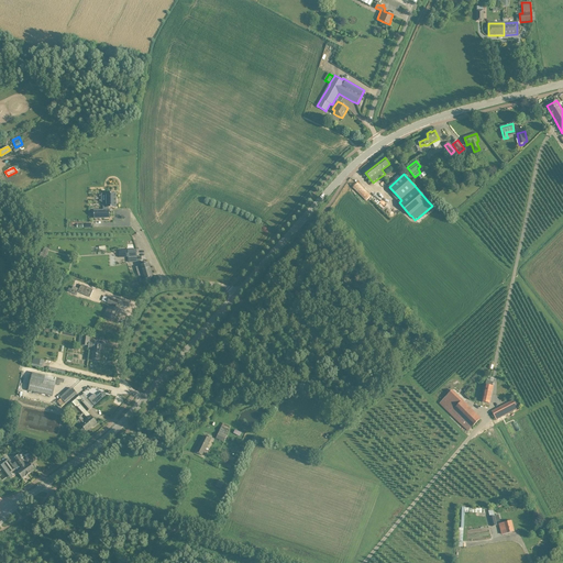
[(103,210),(94,210),(95,219),(110,218),(110,210),(109,210),(109,208),(117,208),(117,194),(116,194),(116,192),(111,192),(111,194),(106,194),(106,202),(103,202),(103,210)]
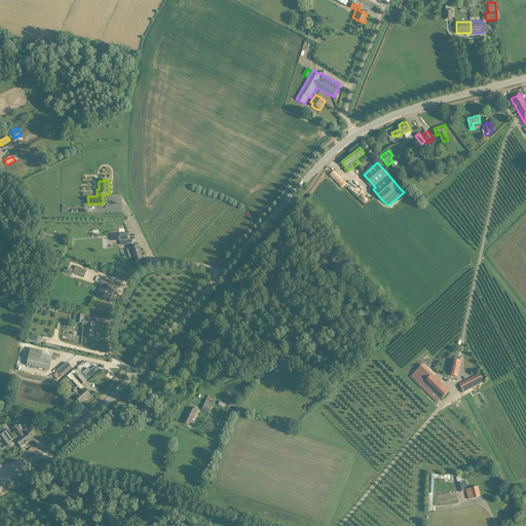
[(143,259),(142,254),(139,246),(130,248),(130,249),(127,250),(129,259),(134,258),(135,261),(143,259)]
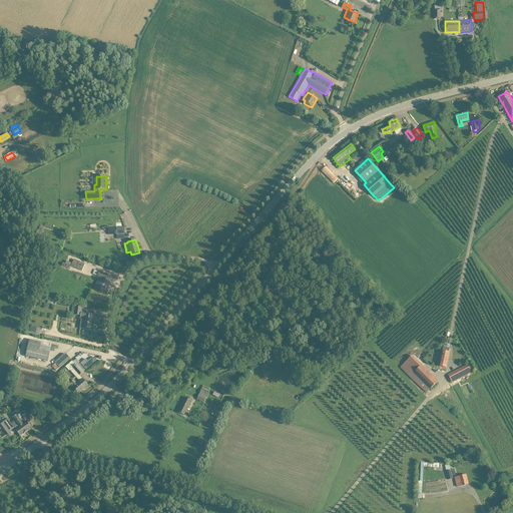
[(63,263),(62,266),(68,268),(70,269),(71,266),(78,269),(82,271),(85,265),(74,260),(72,264),(66,262),(65,264),(63,263)]
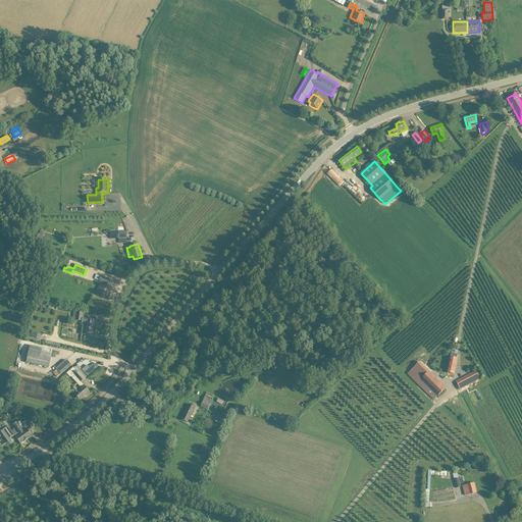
[(98,292),(105,295),(111,280),(97,274),(96,278),(103,281),(98,292)]
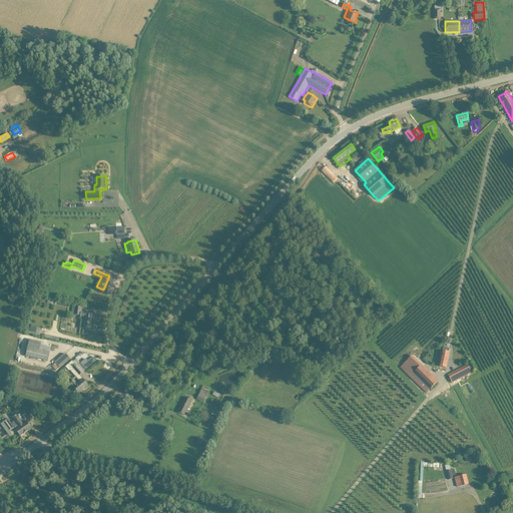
[(75,307),(75,315),(81,316),(81,317),(86,318),(85,328),(86,328),(86,329),(88,329),(89,329),(90,329),(91,329),(93,315),(88,314),(87,314),(87,312),(81,311),(82,308),(75,307)]
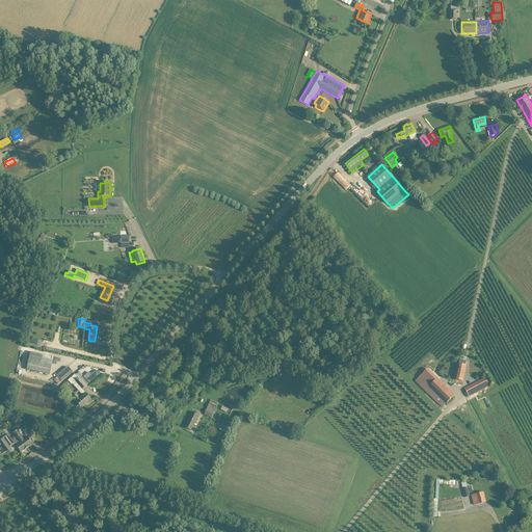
[(52,364),(54,357),(31,352),(27,369),(50,374),(52,364)]
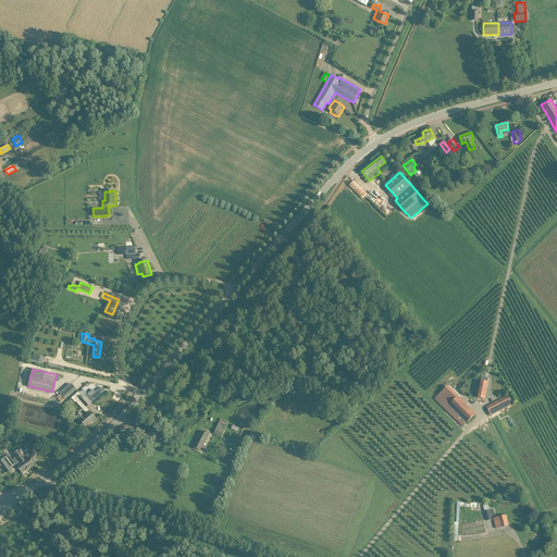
[(477,396),(484,398),(487,382),(487,379),(482,378),(481,381),(480,381),(477,396)]
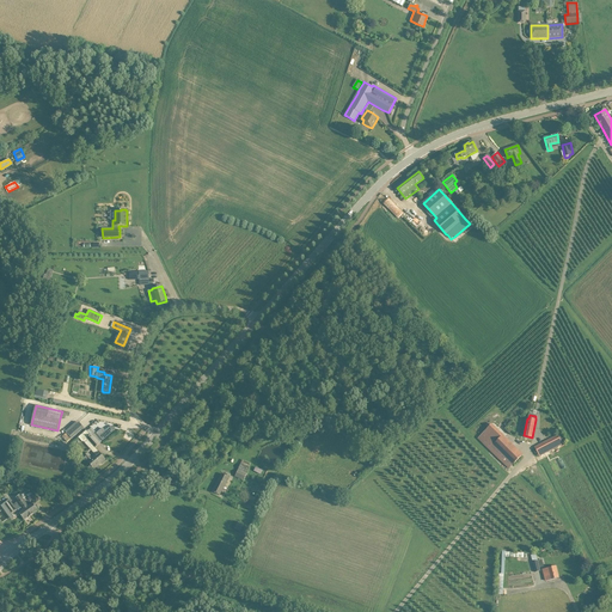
[(67,433),(72,439),(84,428),(79,422),(67,433)]
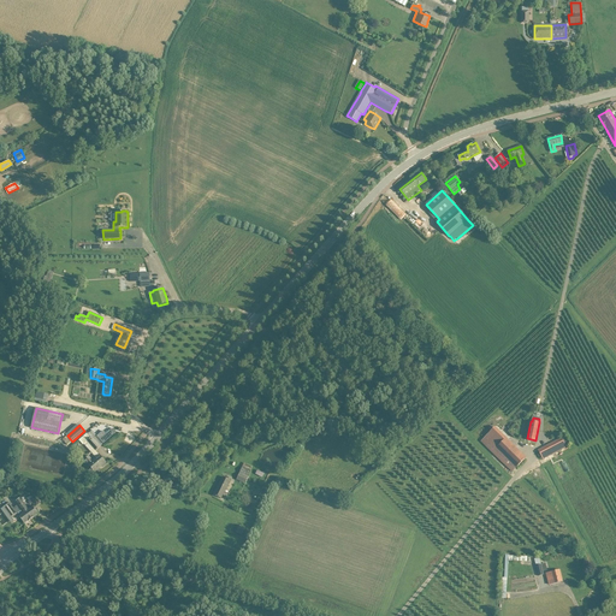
[(104,443),(114,433),(112,430),(106,434),(104,432),(98,437),(104,443)]
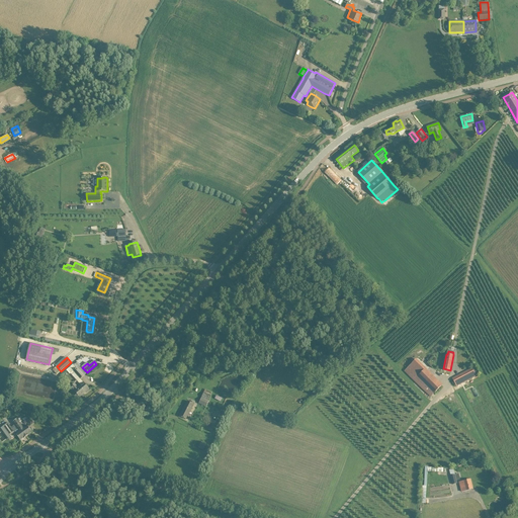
[(84,376),(74,364),(67,370),(70,374),(71,373),(81,385),(78,387),(75,383),(74,384),(73,384),(72,384),(71,385),(70,386),(71,387),(72,390),(73,390),(75,391),(74,391),(77,394),(73,397),(76,401),(80,398),(80,397),(89,389),(86,384),(84,382),(81,378),(84,376)]
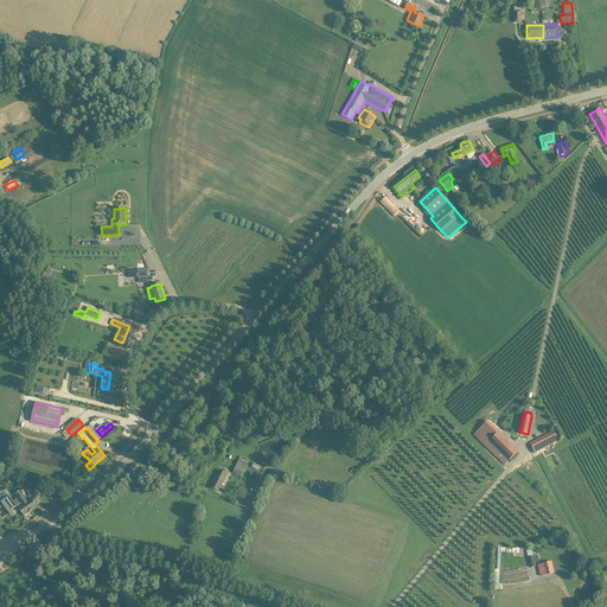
[(536,453),(561,439),(557,430),(554,432),(553,432),(549,433),(549,434),(547,435),(531,443),(536,453)]
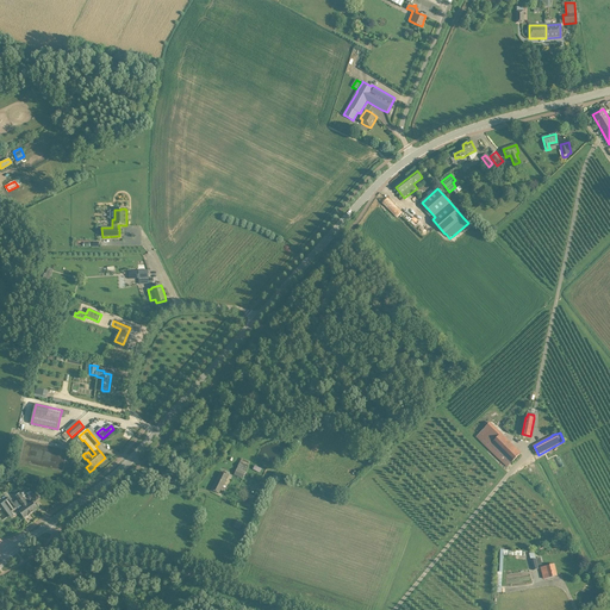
[(511,462),(521,454),(500,435),(487,448),(508,467),(511,462)]
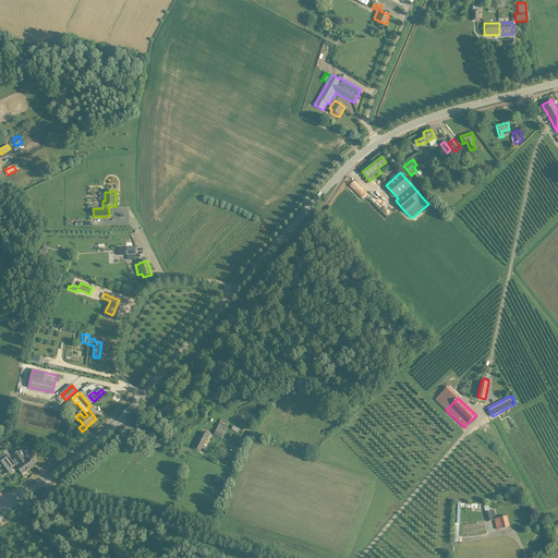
[(222,438),(227,426),(219,423),(214,435),(222,438)]
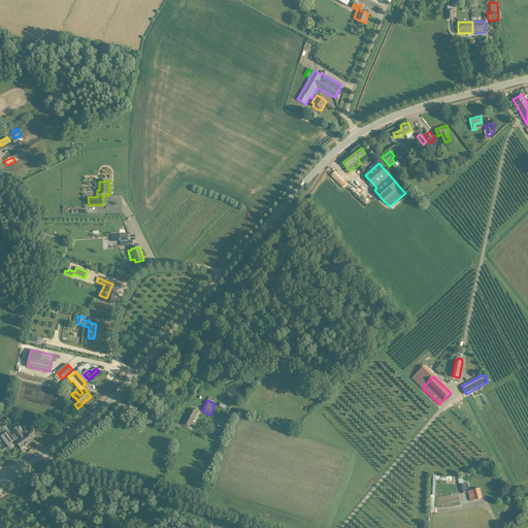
[(198,411),(196,411),(192,408),(184,424),(190,427),(198,411)]
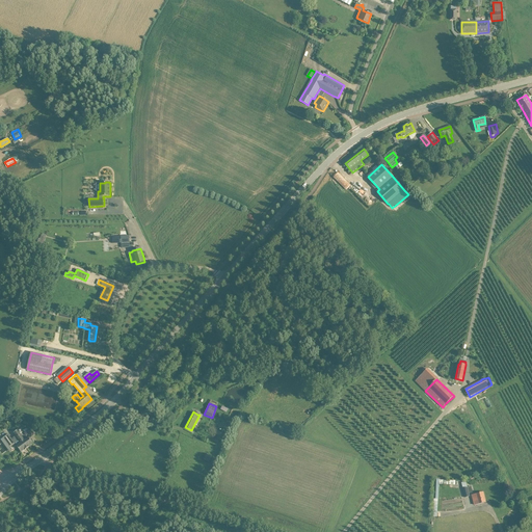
[(19,436),(21,434),(18,430),(14,433),(16,436),(20,443),(16,445),(18,447),(21,452),(27,448),(19,436)]
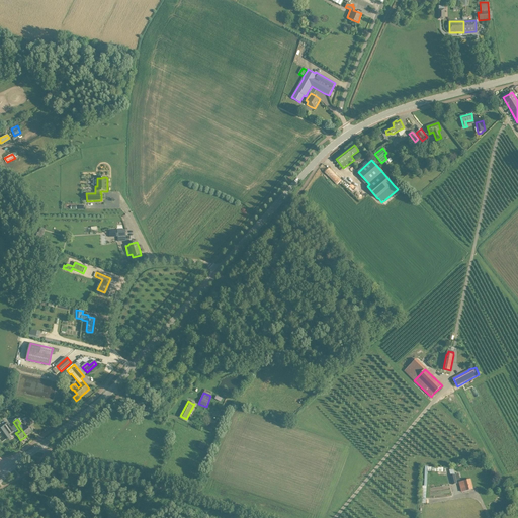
[(17,435),(15,433),(8,423),(6,424),(2,427),(11,439),(17,435)]
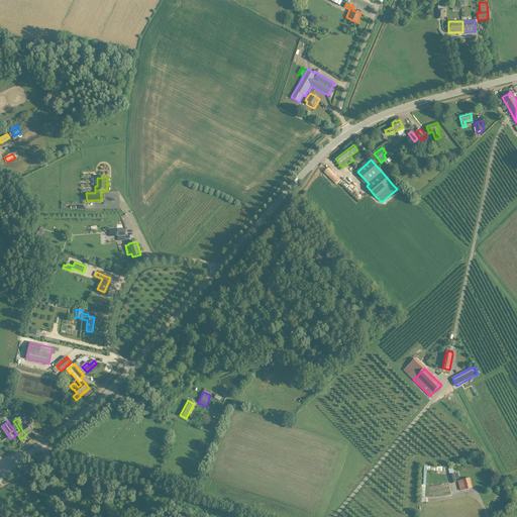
[(23,427),(20,422),(18,424),(26,435),(32,431),(27,424),(23,427)]
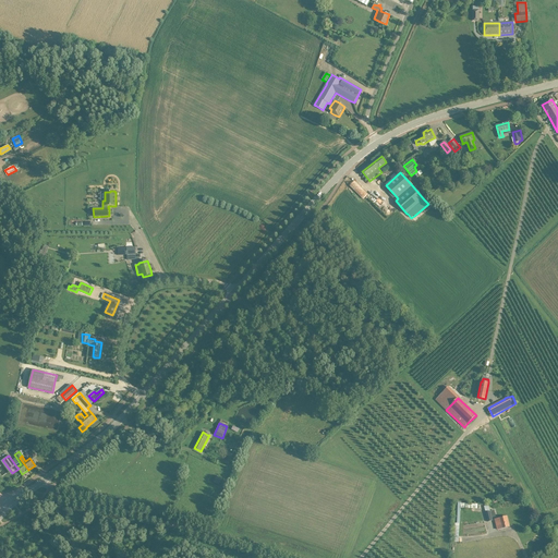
[(480,504),(460,502),(455,502),(455,511),(453,542),(458,542),(459,523),(460,523),(460,510),(461,510),(461,509),(478,509),(480,504)]
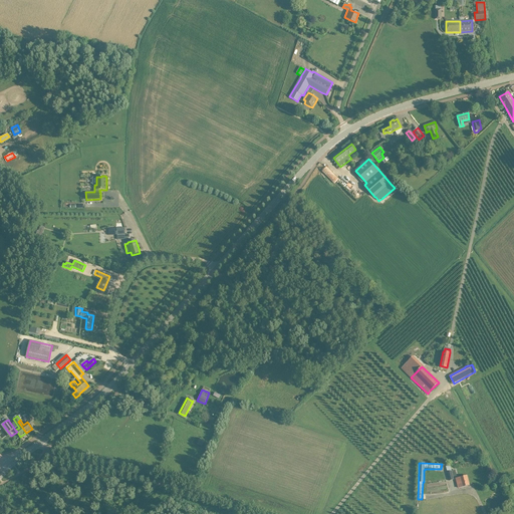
[(446,467),(449,481),(454,480),(450,465),(446,467)]
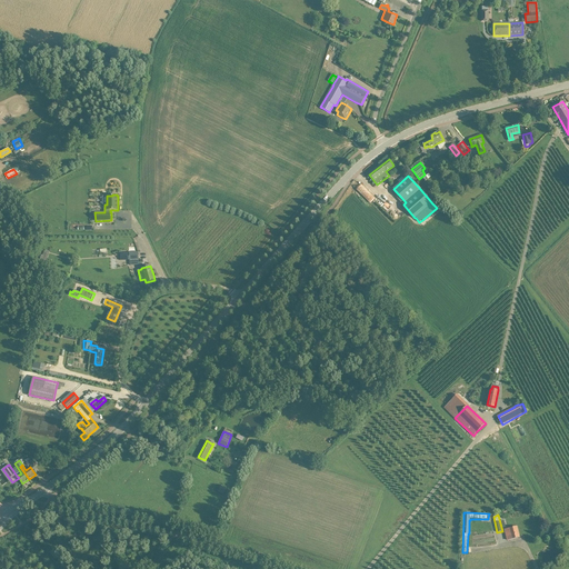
[(517,526),(505,529),(506,535),(507,540),(519,537),(517,526)]
